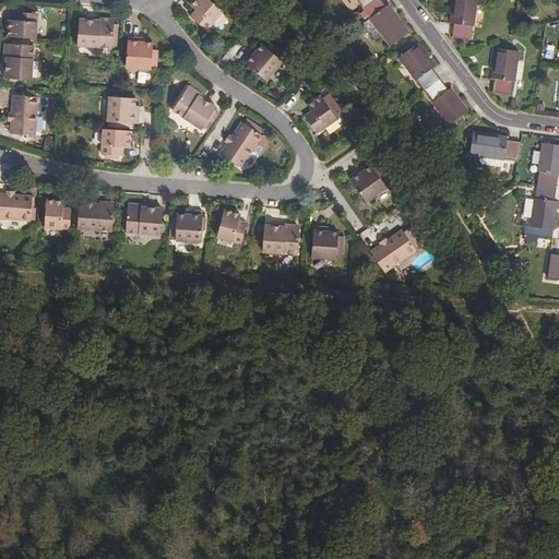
[(206,28),(223,9),(212,0),(193,0),(190,6),(194,9),(190,14),(206,28)]
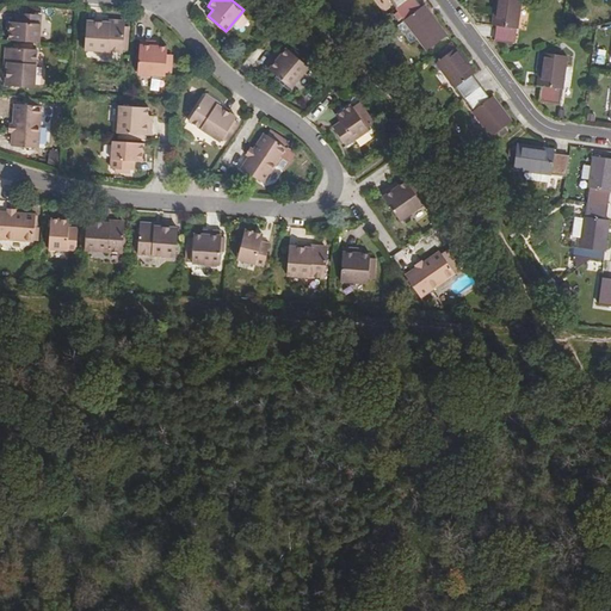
[(390,0),(400,12),(399,13),(423,43),(443,28),(420,0),(415,0),(390,0)]
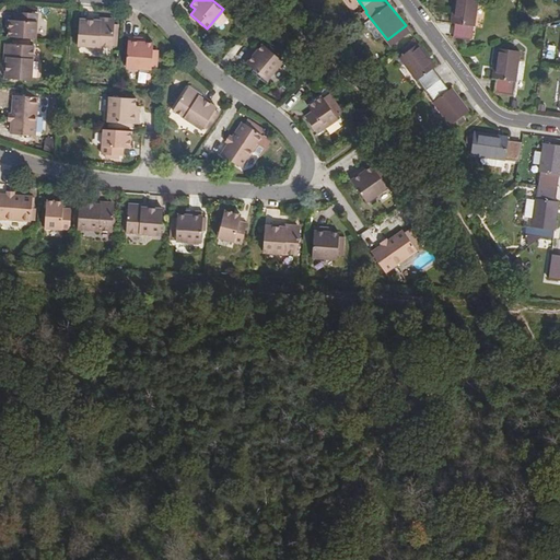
[(447,0),(446,15),(450,15),(447,30),(466,32),(467,19),(469,20),(471,0),(447,0)]
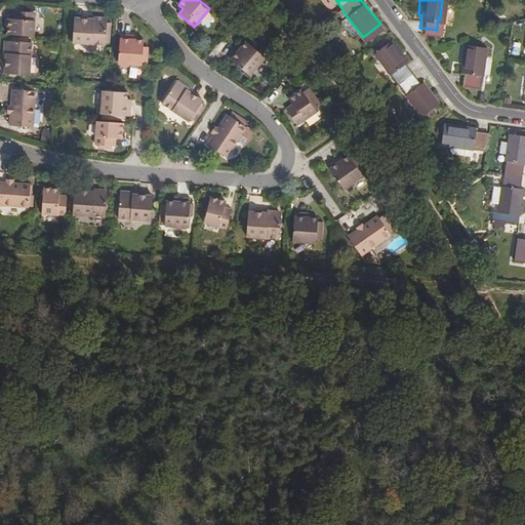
[(8,16),(8,33),(35,35),(36,10),(18,9),(18,16),(8,16)]
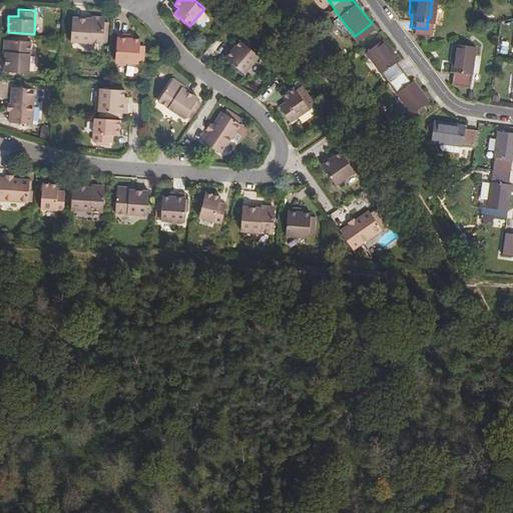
[(95,19),(88,18),(73,18),(72,42),(103,44),(104,20),(102,16),(97,16),(95,19)]
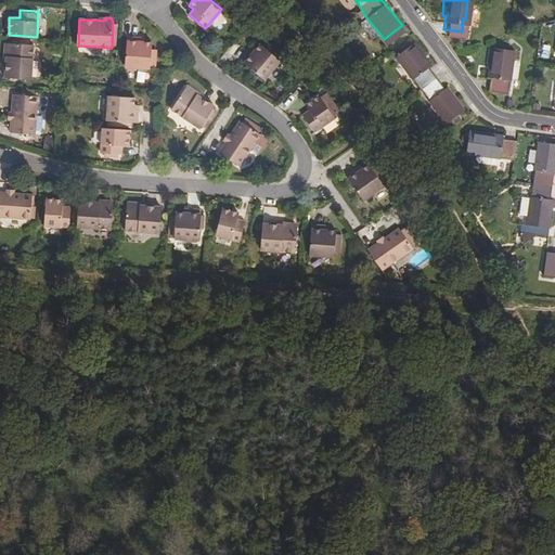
[(140,40),(140,36),(127,35),(125,66),(151,68),(152,40),(144,40),(140,40)]
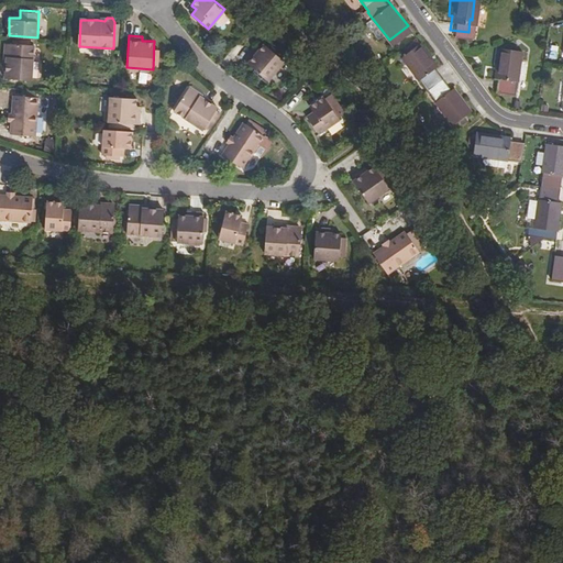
[(445,86),(430,64),(433,61),(416,37),(398,52),(415,74),(416,73),(432,96),(431,96),(448,119),(467,105),(450,83),(445,86)]
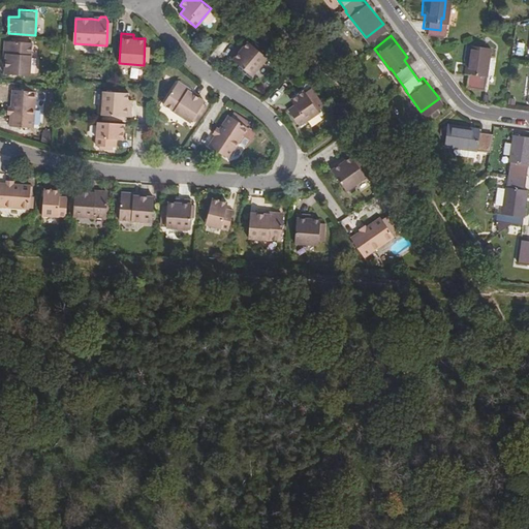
[(3,41),(3,49),(5,51),(5,57),(4,72),(29,74),(31,41),(6,39),(3,41)]
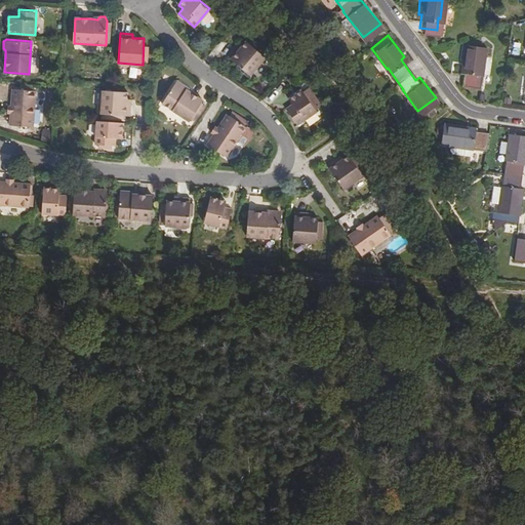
[(479,70),(481,71),(485,42),(463,39),(458,67),(462,68),(461,80),(478,82),(479,70)]
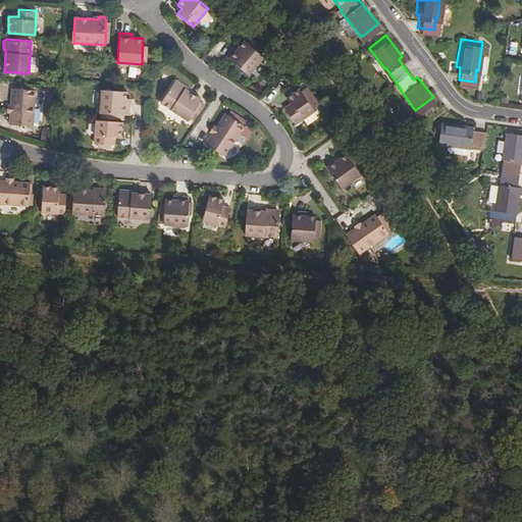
[(239,50),(237,48),(228,58),(250,74),(265,57),(245,41),(241,46),(239,50)]
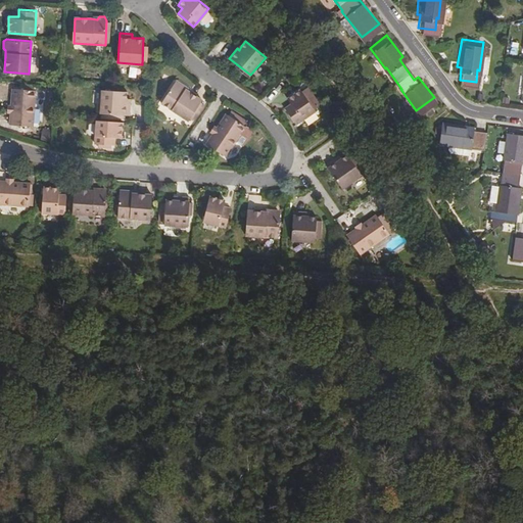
[(184,88),(184,85),(180,82),(174,83),(160,102),(189,121),(202,100),(190,92),(184,88)]
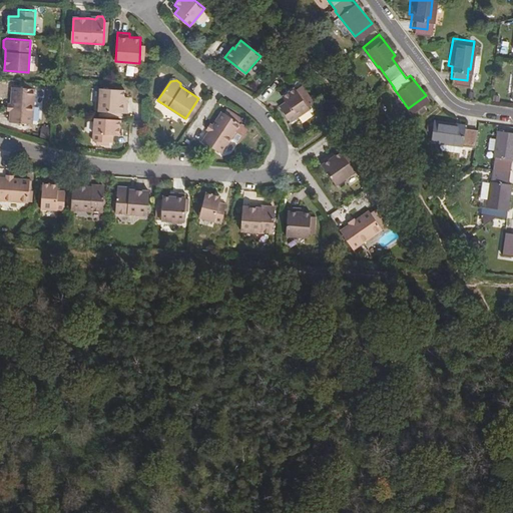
[(10,102),(10,108),(9,120),(32,122),(34,87),(11,85),(10,102)]
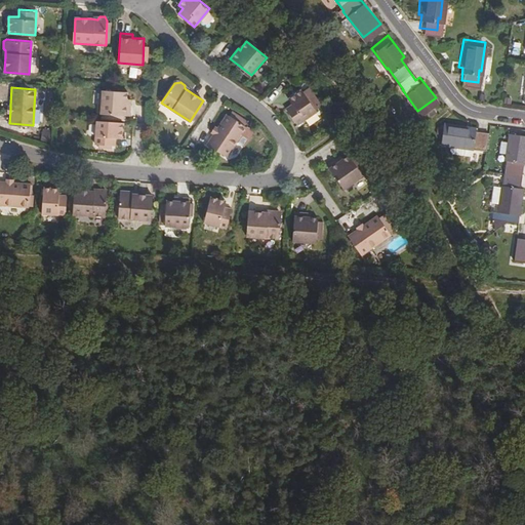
[(292,104),(286,109),(297,124),(318,110),(303,89),(289,99),(292,104)]
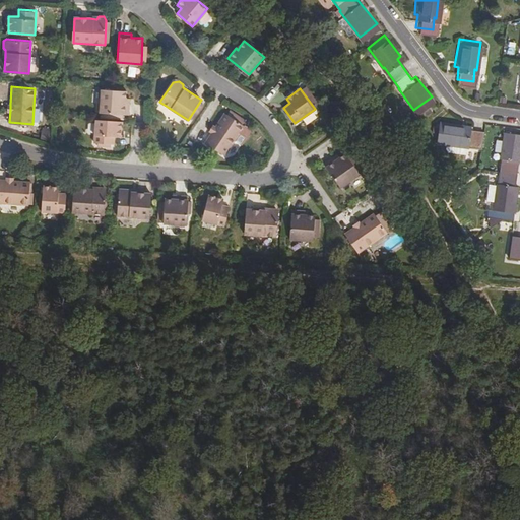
[(126,102),(126,98),(127,90),(102,89),(101,113),(130,114),(130,103),(126,102)]
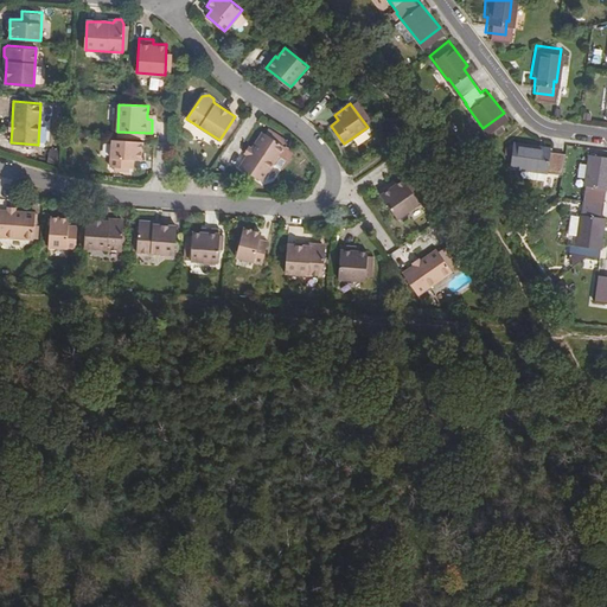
[(253,149),(248,155),(240,167),(263,183),(286,147),(263,133),(253,149)]
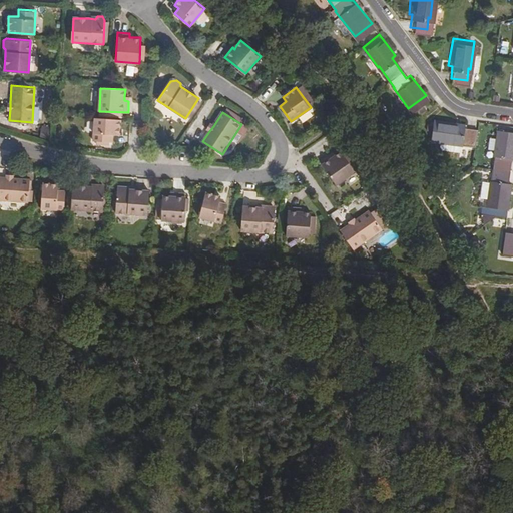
[(471,141),(473,124),(461,123),(462,119),(431,115),(428,136),(459,140),(459,139),(471,141)]
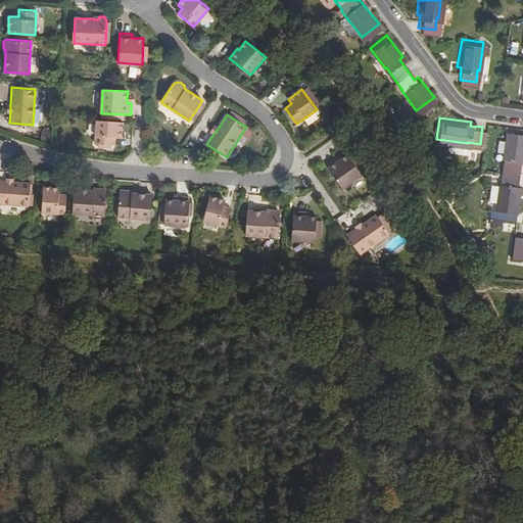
[(122,137),(123,122),(97,120),(95,143),(115,144),(116,137),(122,137)]
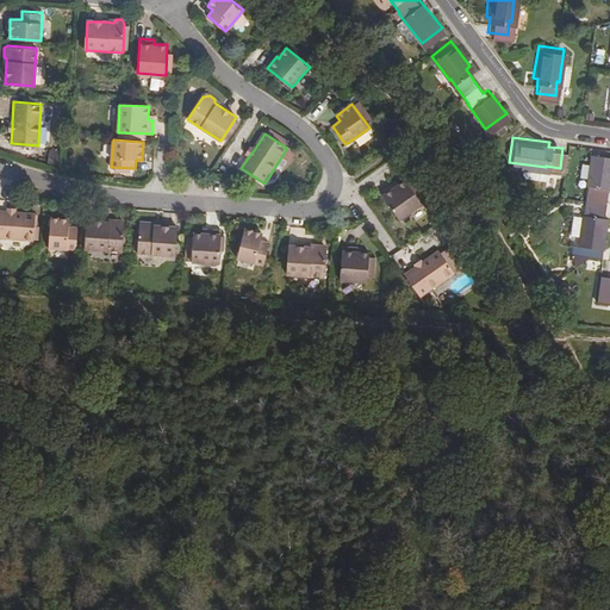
[(609,153),(587,149),(583,180),(584,180),(583,193),(580,209),(570,207),(566,226),(576,228),(574,236),(571,236),(568,249),(597,253),(604,212),(601,211),(604,184),(609,184),(609,153)]
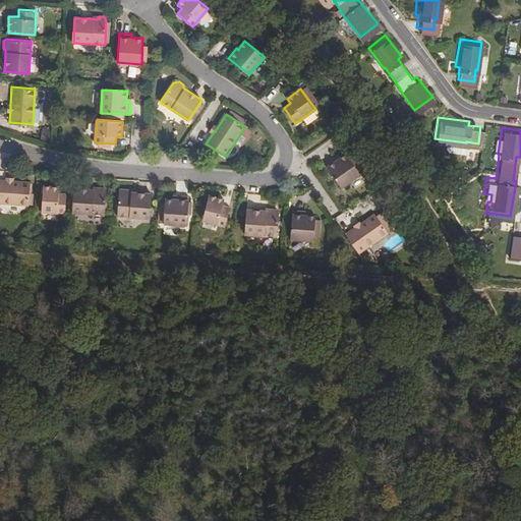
[(338,160),(336,157),(326,164),(342,187),(362,174),(348,153),(342,158),(338,160)]
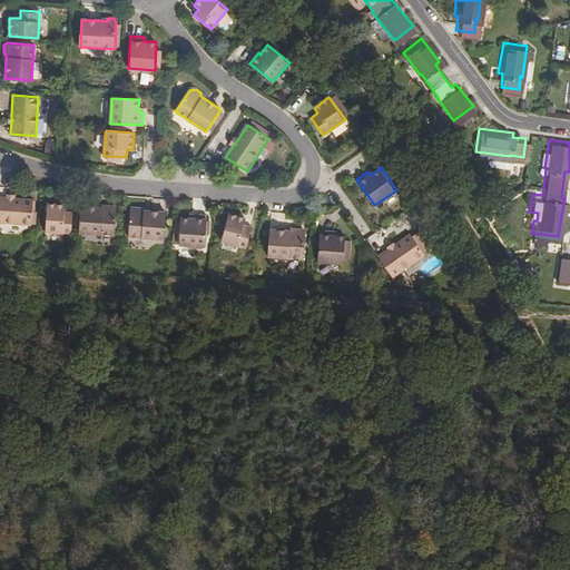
[(17,199),(10,199),(0,198),(0,224),(29,226),(31,200),(17,199)]
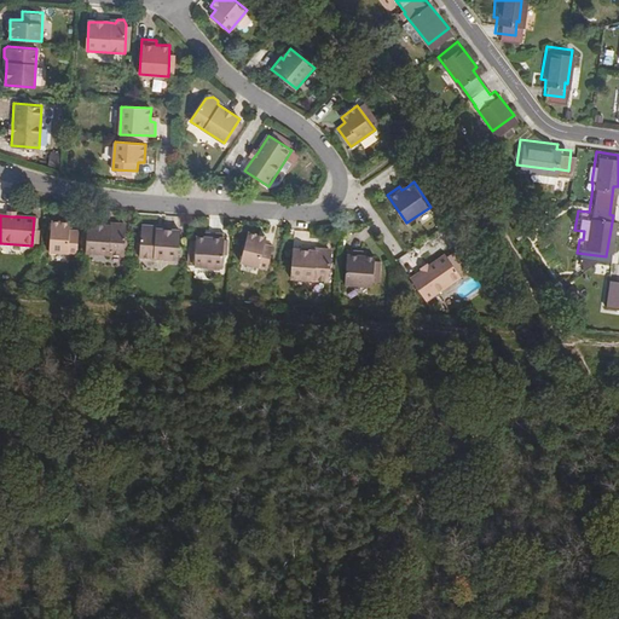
[(48,252),(76,254),(79,231),(69,230),(69,223),(50,221),(48,252)]
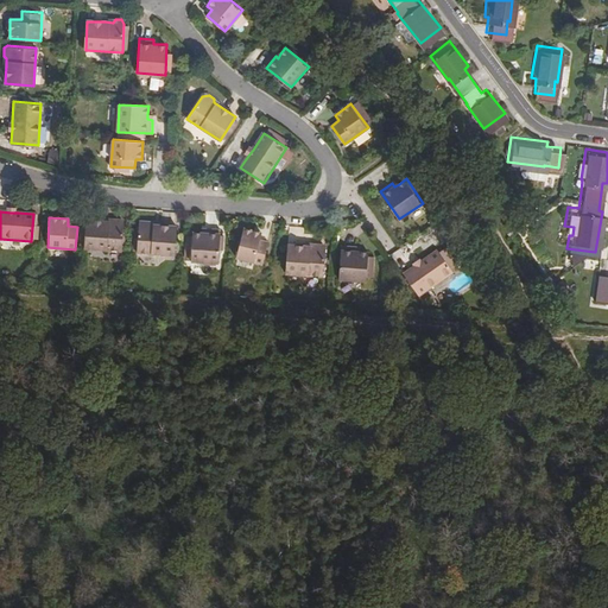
[(120,220),(112,220),(108,223),(103,222),(84,221),(83,251),(121,253),(124,225),(120,220)]
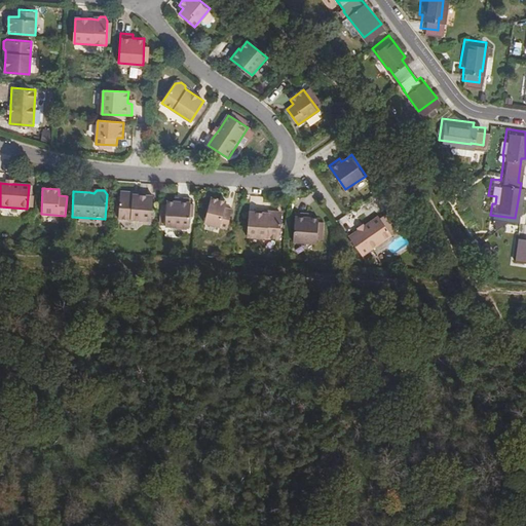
[(152,197),(137,196),(133,196),(130,193),(122,193),(119,196),(118,220),(151,222),(152,197)]
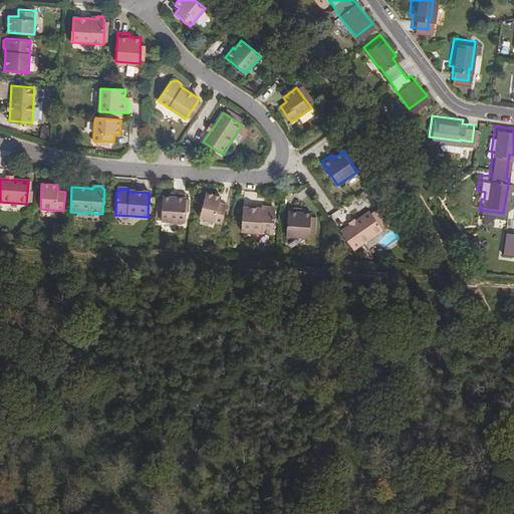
[(161,216),(161,220),(161,221),(184,223),(185,212),(190,212),(190,205),(186,205),(186,199),(187,194),(174,193),(174,197),(169,196),(163,196),(162,199),(158,199),(157,216),(161,216)]
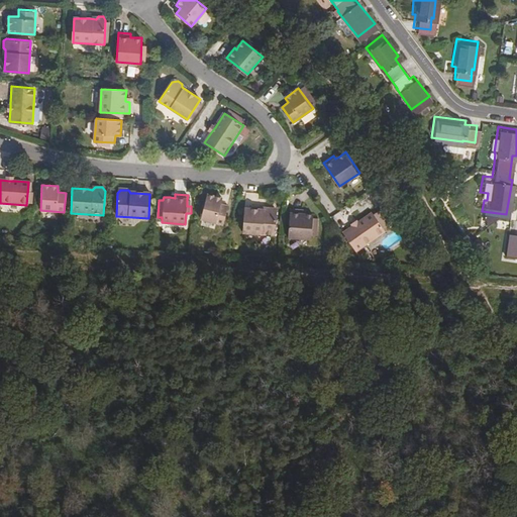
[(222,225),(228,209),(220,206),(222,198),(207,194),(200,219),(222,225)]
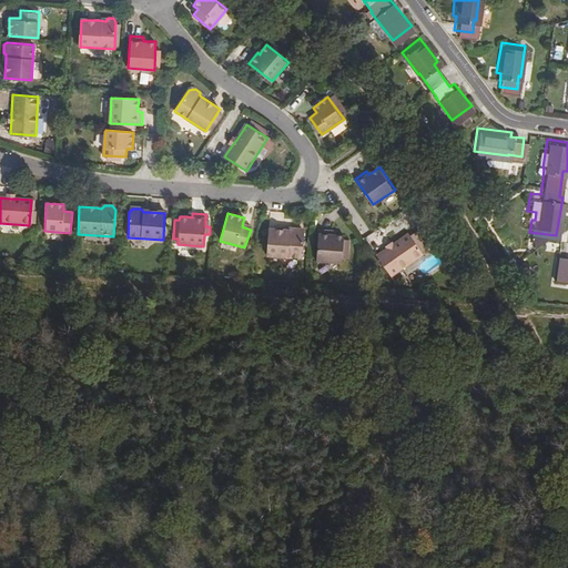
[(300,229),(294,229),(291,231),(284,231),(266,230),(265,257),(301,260),(303,233),(300,229)]
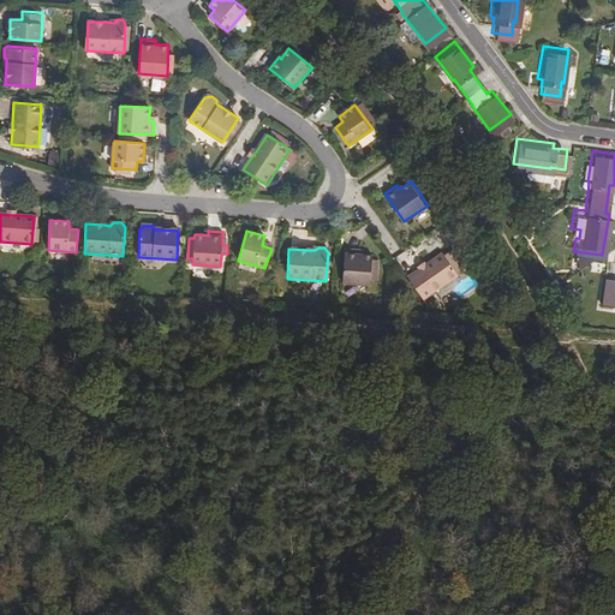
[(357,255),(357,250),(344,249),(341,282),(369,284),(371,255),(362,255),(357,255)]
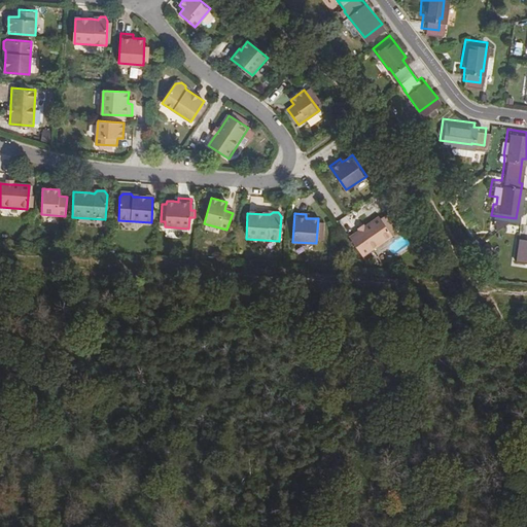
[(379,217),(365,226),(359,231),(349,238),(361,257),(392,236),(379,217)]
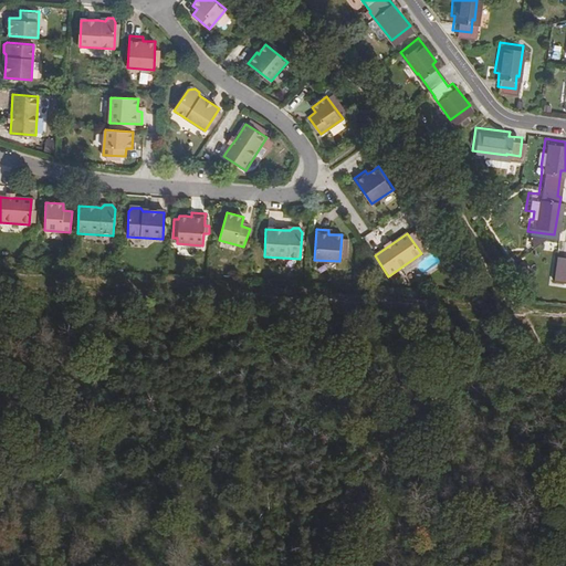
[(565,254),(555,253),(553,270),(552,276),(565,279),(565,254)]
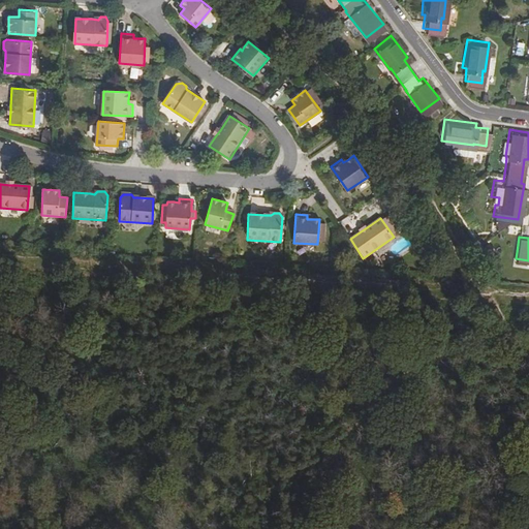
All buildings are outlined.
